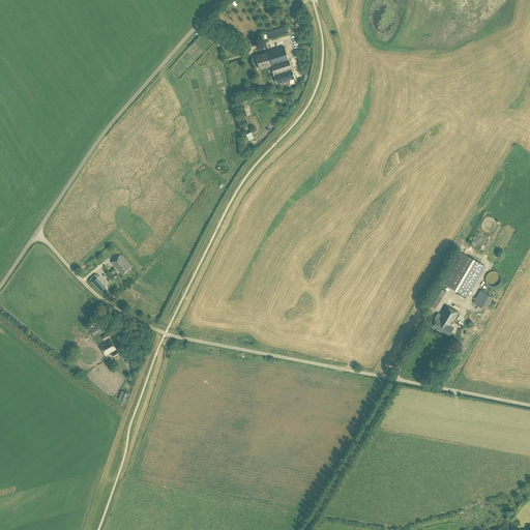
[(266,32),(268,39),(288,33),(286,26),(266,32)]
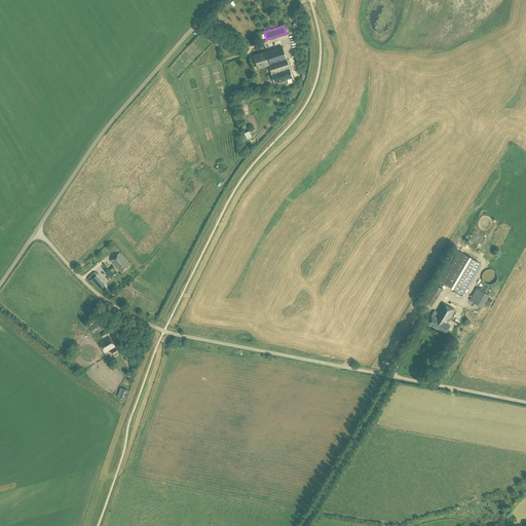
[(253,55),(257,69),(268,65),(274,83),(292,78),(282,46),(253,55)]
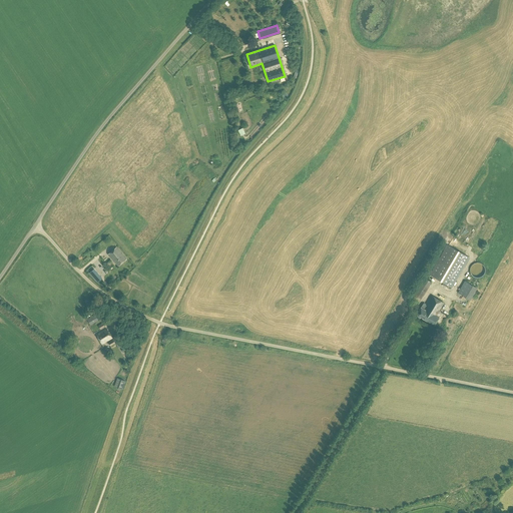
[(429,275),(452,288),(469,258),(447,244),(429,275)]
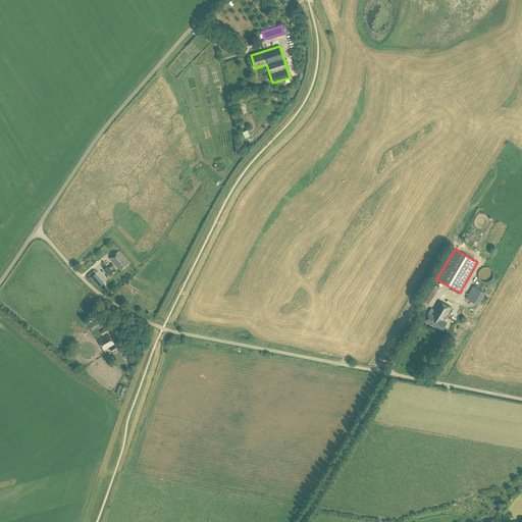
[(110,259),(120,271),(128,263),(118,252),(110,259)]
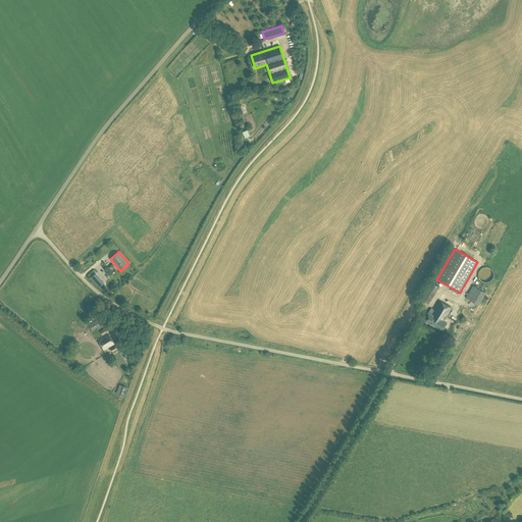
[(478,274),(478,276),(478,278),(479,279),(481,281),(482,282),(485,283),(487,282),(489,282),(490,281),(491,280),(492,279),(493,278),(493,276),(493,274),(493,273),(492,272),(492,270),(491,269),(489,268),(488,268),(486,267),(483,267),(481,268),(480,270),(479,271),(478,272),(478,274)]
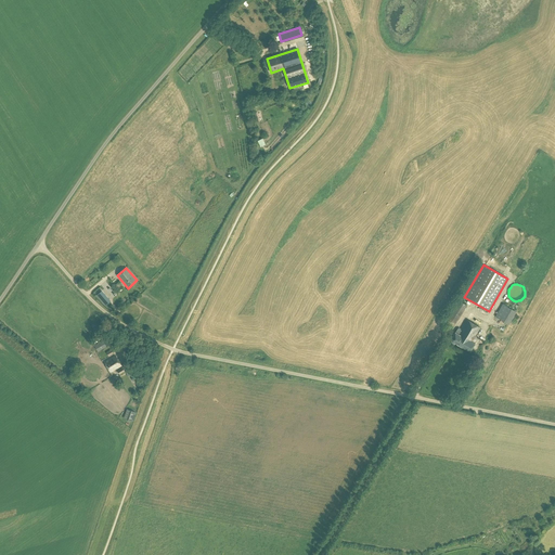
[(468,305),(461,299),(451,314),(459,320),(468,305)]
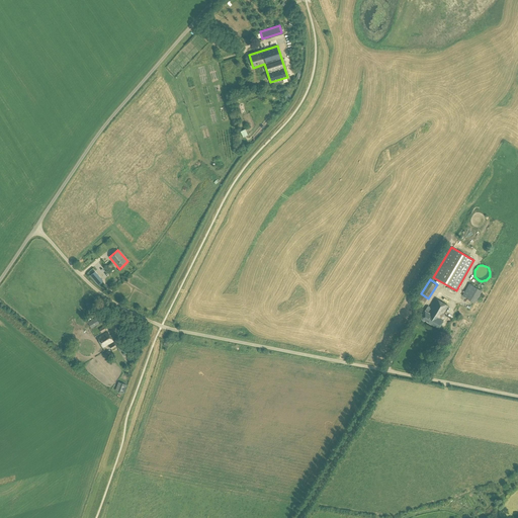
[(462,295),(475,304),(482,291),(468,283),(462,295)]
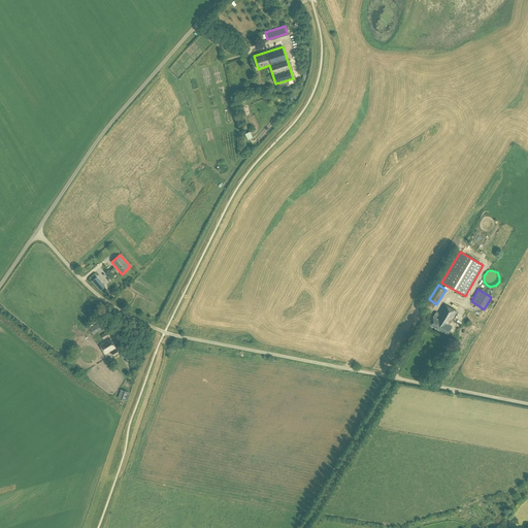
[(429,324),(438,329),(450,308),(443,304),(437,314),(435,312),(429,324)]
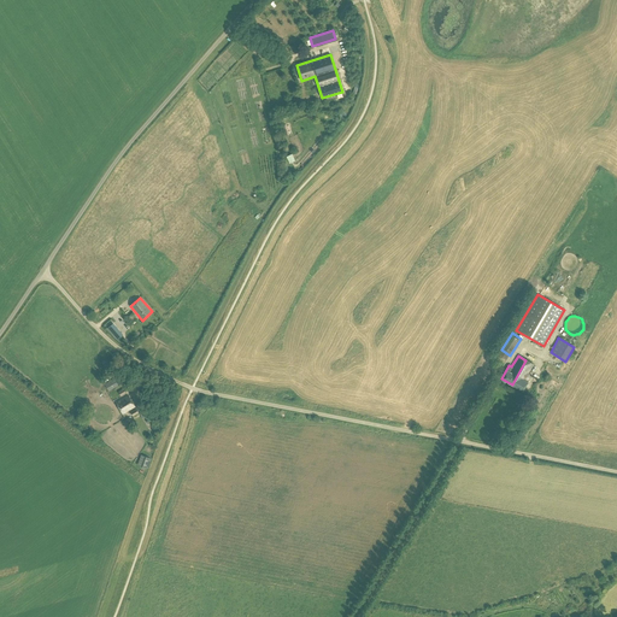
[(526,360),(512,385),(523,392),(528,382),(524,381),(527,380),(529,378),(529,376),(529,375),(528,374),(527,372),(533,364),(526,360)]
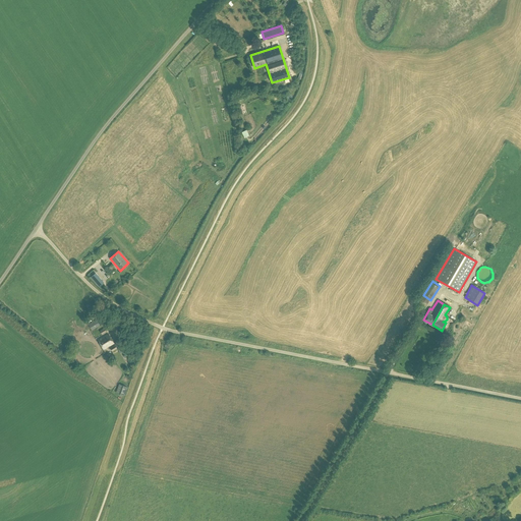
[(87,322),(92,330),(101,325),(96,316),(87,322)]
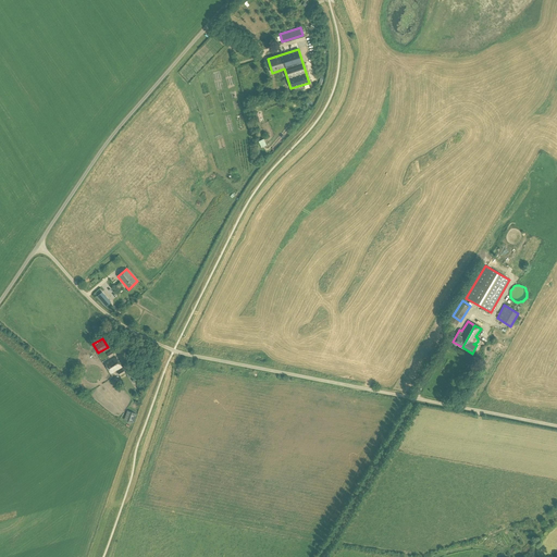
[(104,363),(110,373),(122,367),(115,357),(104,363)]
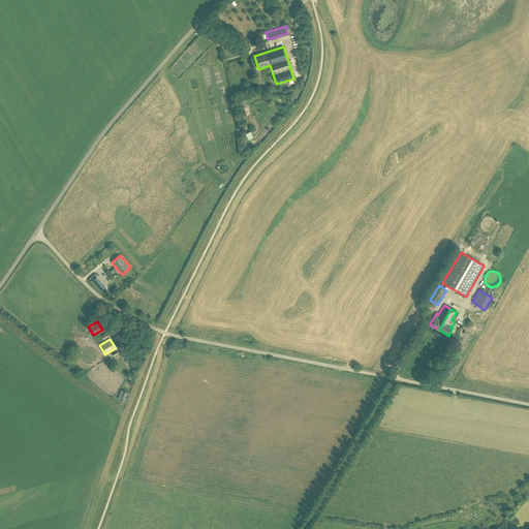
[(127,402),(131,392),(125,390),(121,400),(127,402)]
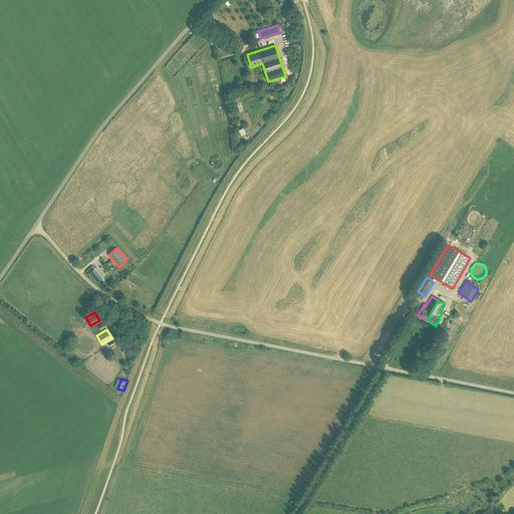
All buildings are outlined.
